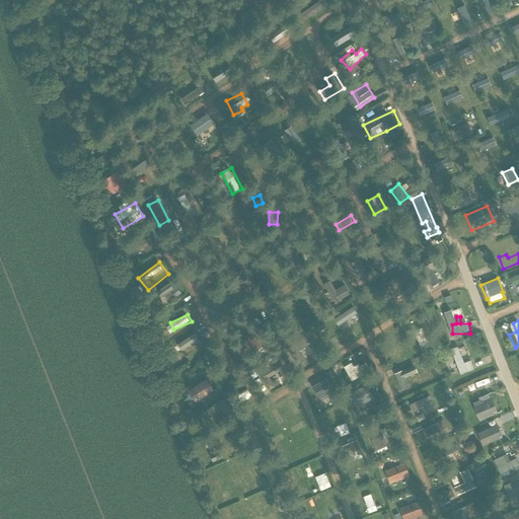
[(466,344),(461,345),(464,362),(469,360),(466,344)]
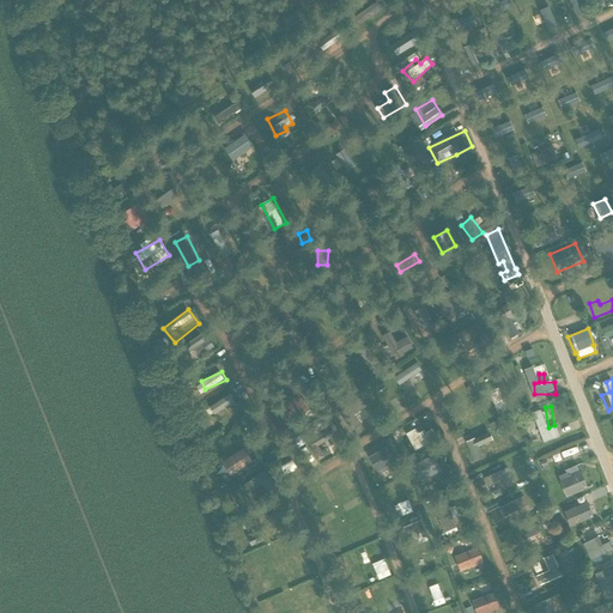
[(562,437),(559,425),(547,428),(544,410),(534,411),(541,442),(562,437)]
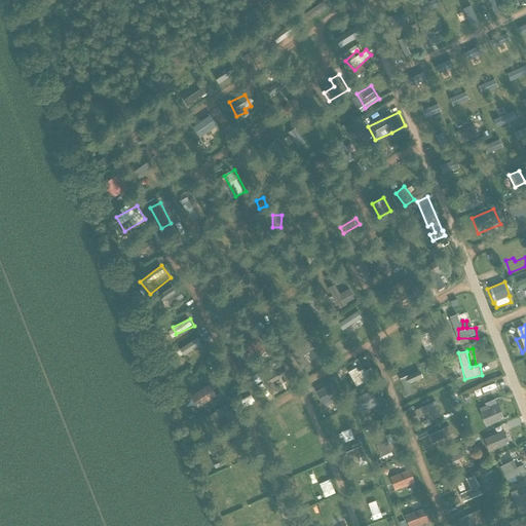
[(353,384),(377,378),(375,367),(361,371),(360,368),(350,371),(353,384)]
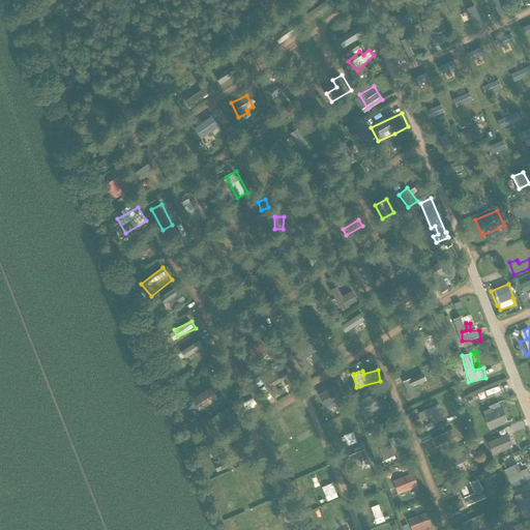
[(322,392),(329,407),(346,398),(339,384),(322,392)]
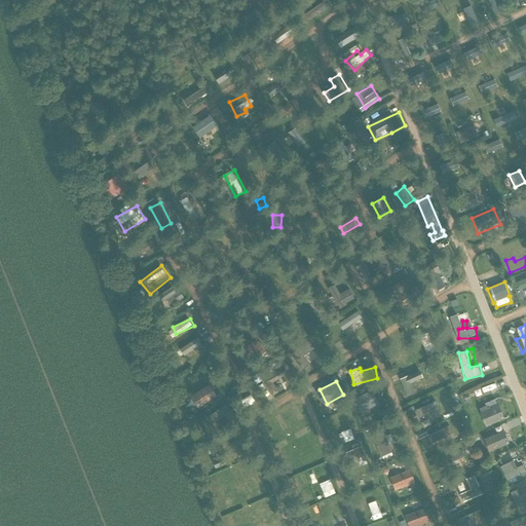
[(214,385),(193,392),(197,406),(219,399),(214,385)]
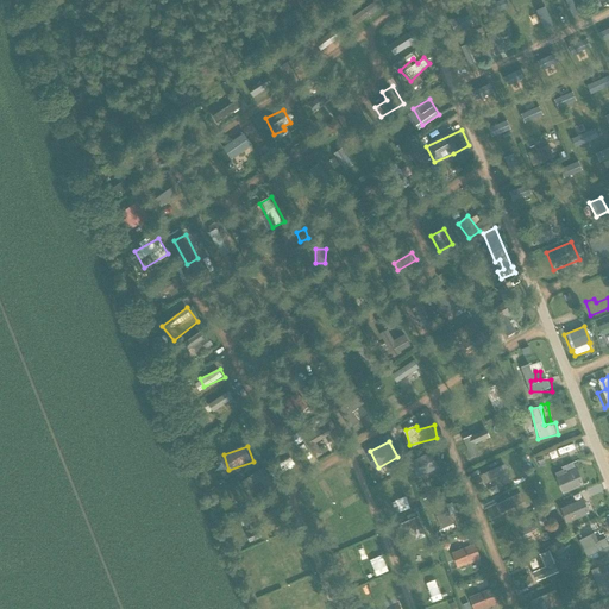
[(416,459),(425,476),(441,466),(433,451),(416,459)]
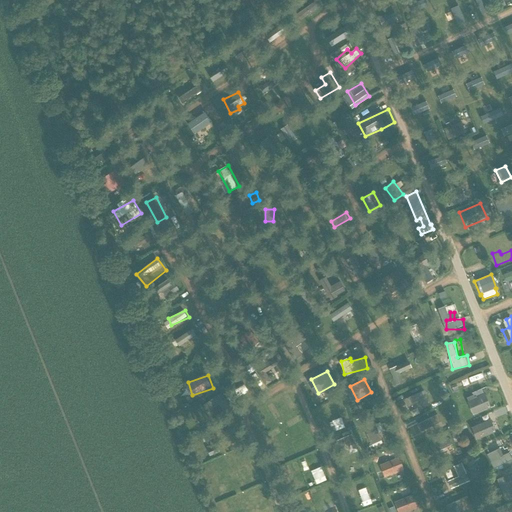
[(466,396),(474,415),(493,407),(485,388),(466,396)]
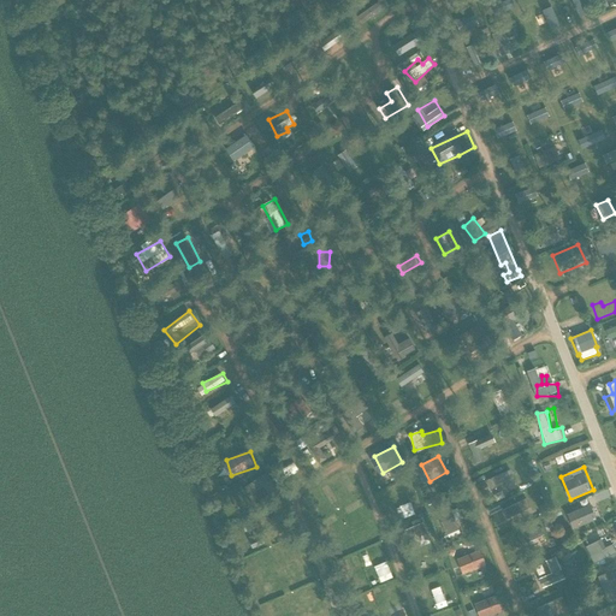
[(514,471),(489,477),(493,495),(519,489),(514,471)]
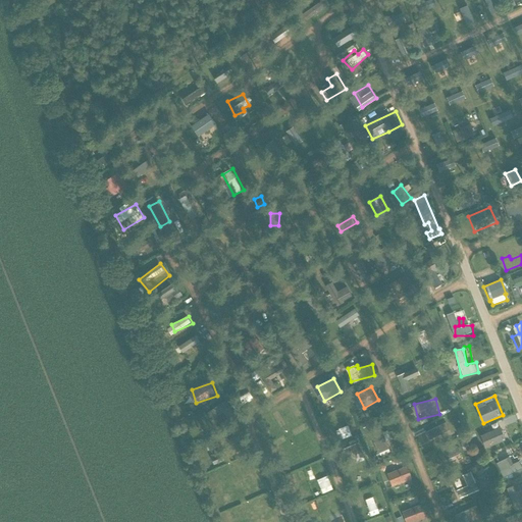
[(426,430),(431,439),(452,430),(447,421),(426,430)]
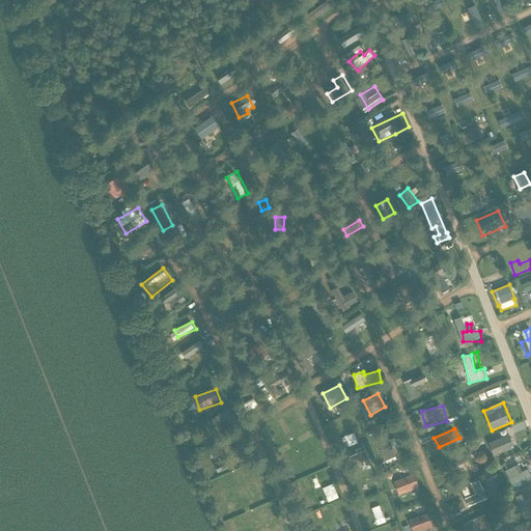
[(491,442),(496,454),(516,446),(511,434),(491,442)]
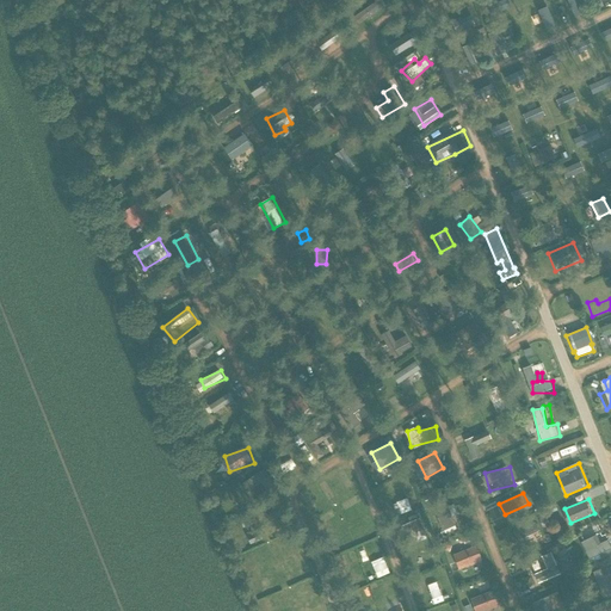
[(444,532),(458,528),(450,504),(436,508),(444,532)]
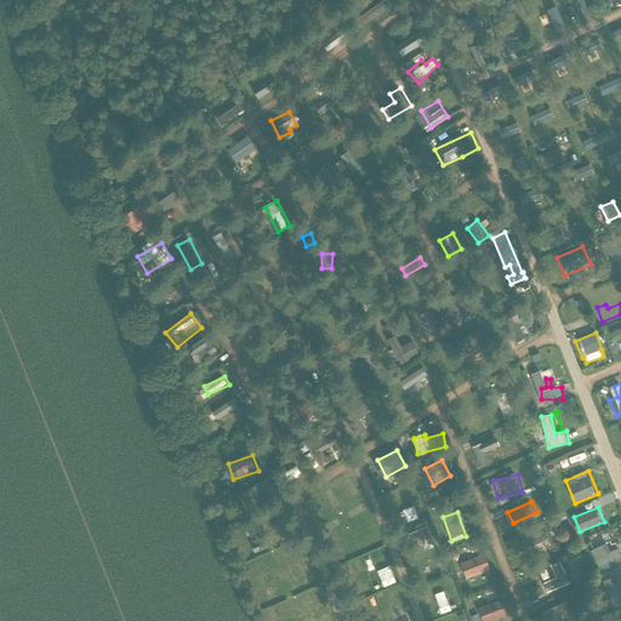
[(421,543),(433,540),(428,527),(416,531),(421,543)]
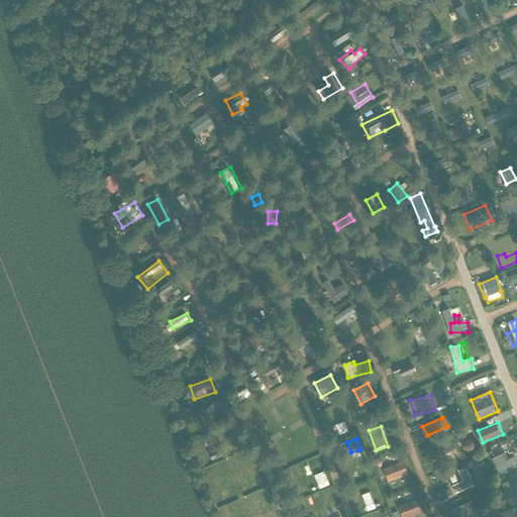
[(438,453),(426,460),(428,464),(446,454),(441,445),(435,448),(438,453)]
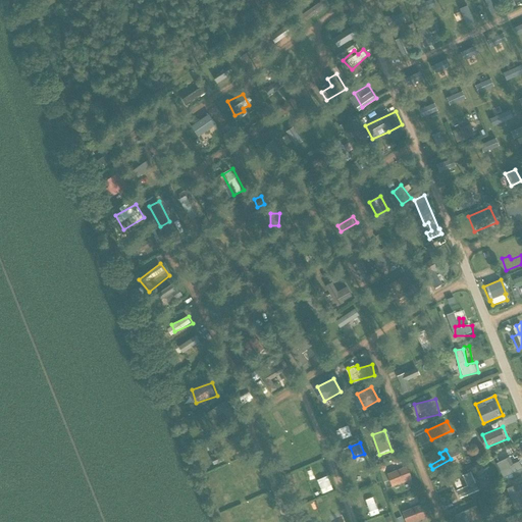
[(223,453),(212,459),(215,464),(226,459),(223,453)]
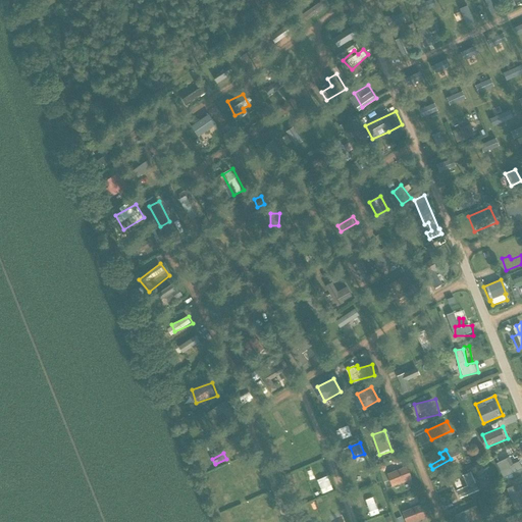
[(429,464),(441,459),(439,453),(426,459),(429,464)]
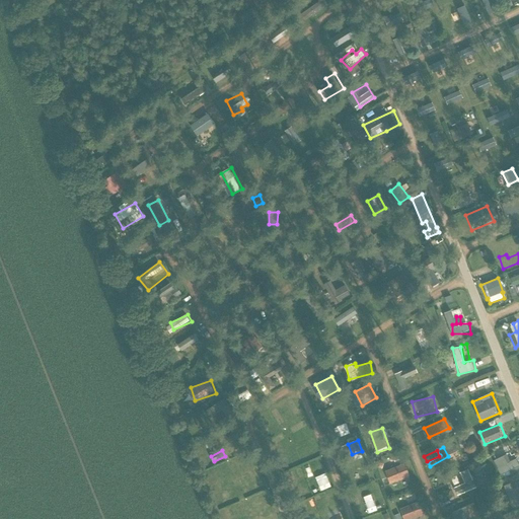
[(509,454),(495,458),(500,475),(518,469),(518,457),(511,460),(509,454)]
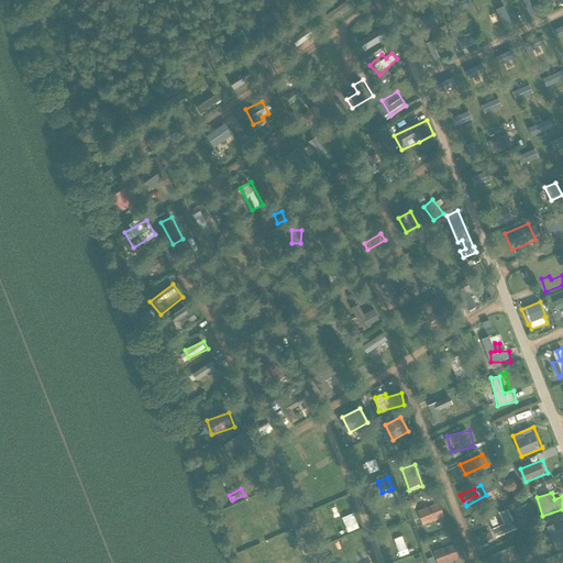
[(422,523),(446,518),(443,503),(419,508),(422,523)]
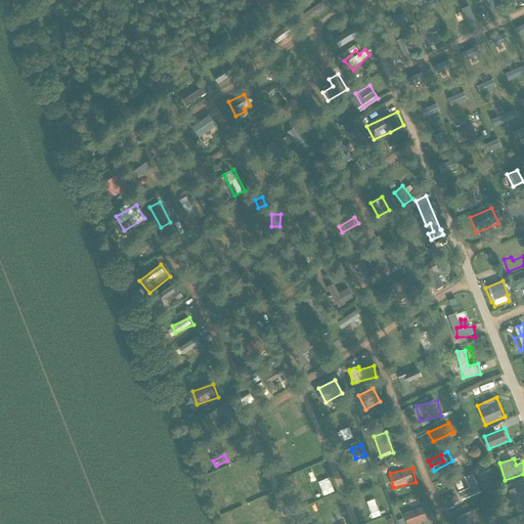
[(456,485),(464,499),(482,491),(475,476),(456,485)]
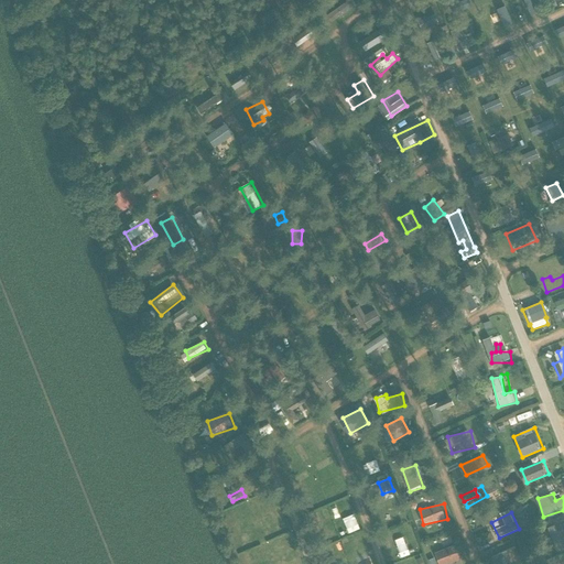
[(554,545),(563,541),(563,517),(545,525),(554,545)]
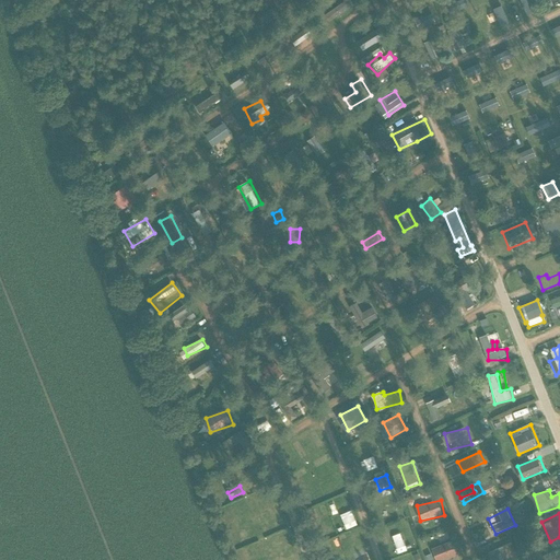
[(410,535),(389,543),(394,555),(415,547),(410,535)]
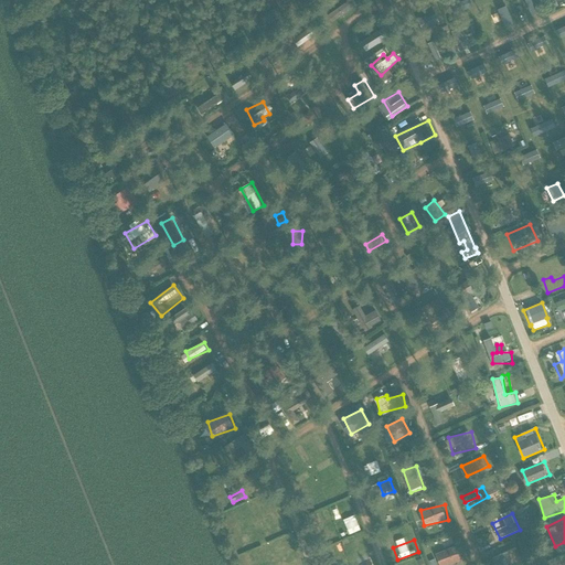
[(432,554),(435,564),(436,564),(458,557),(454,546),(432,554)]
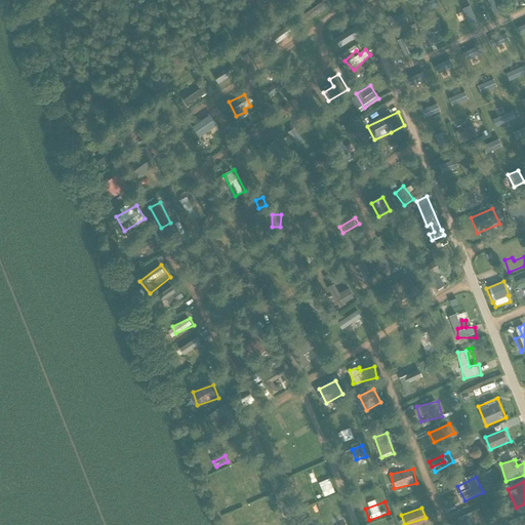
[(459,524),(466,523),(467,524),(472,524),(479,523),(474,510),(454,518),(456,524),(459,524)]
